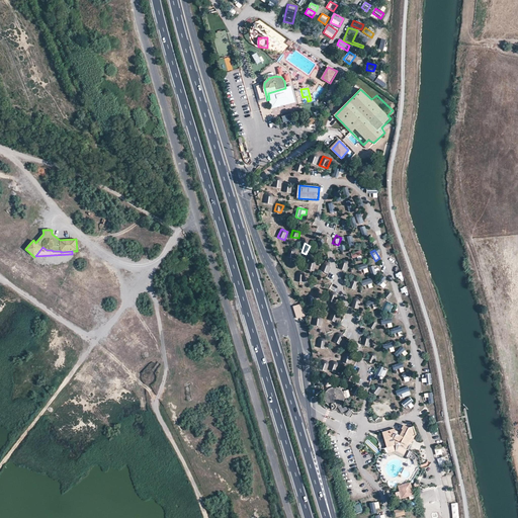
[(325,261),(320,271),(328,274),(332,264),(325,261)]
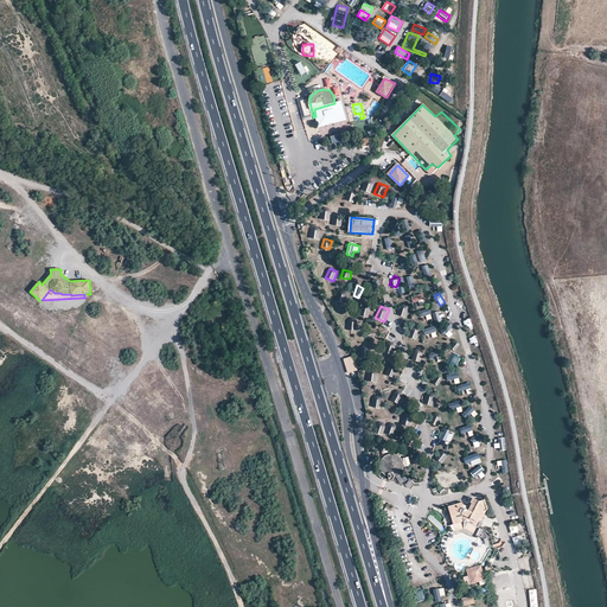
[(426,315),(428,320),(433,318),(429,308),(420,312),(421,318),(426,315)]
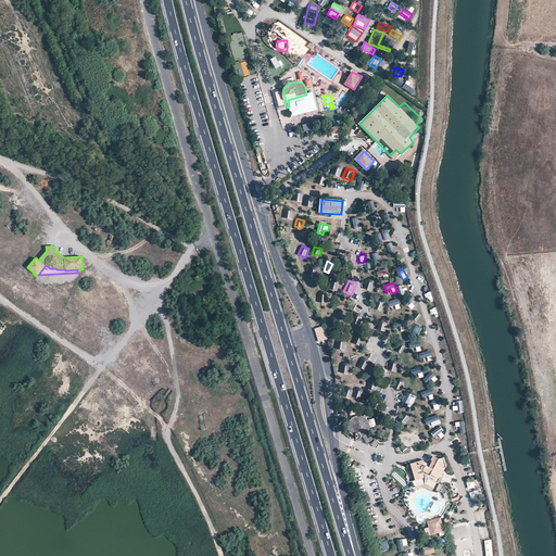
[(403,285),(396,288),(400,295),(406,292),(403,285)]
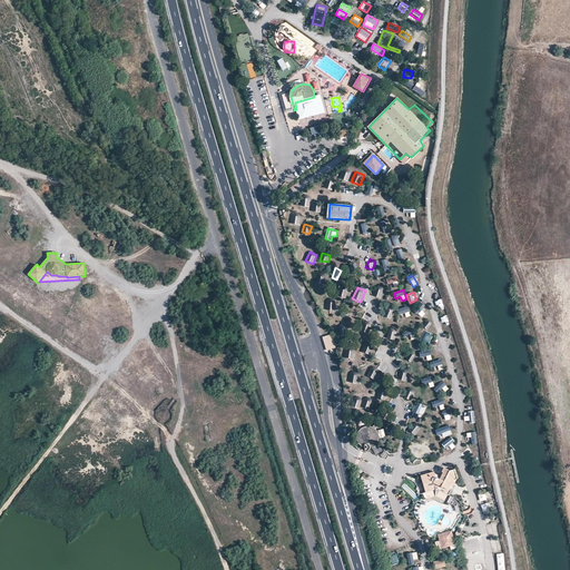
[(404,313),(406,317),(411,316),(408,306),(397,310),(400,315),(404,313)]
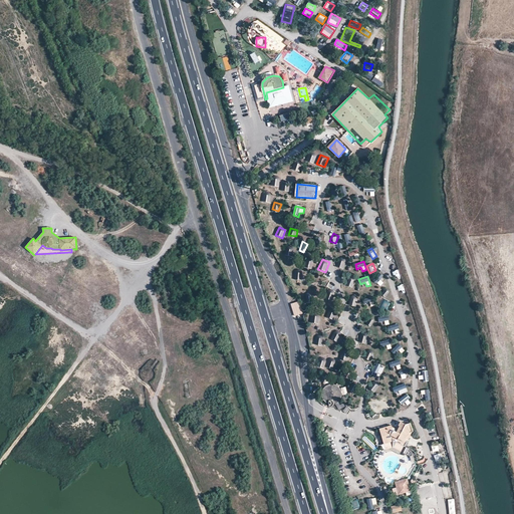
[(374,281),(380,286),(384,282),(378,277),(374,281)]
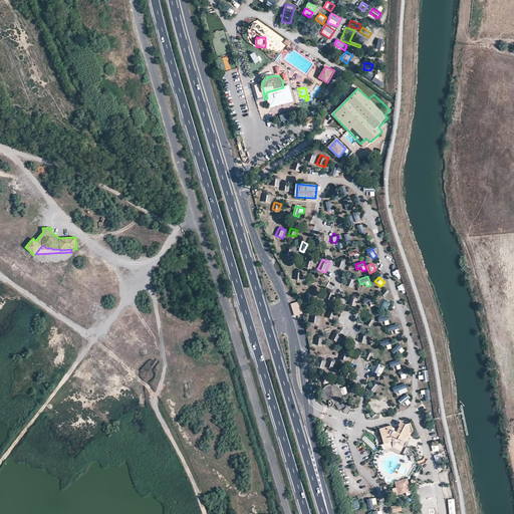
[(346,285),(353,287),(355,280),(348,278),(346,285)]
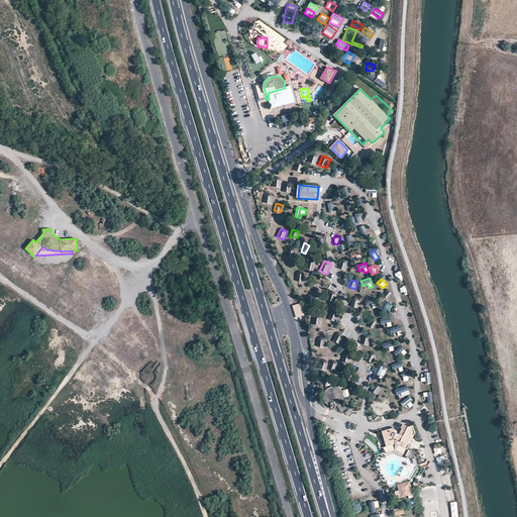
[(390,314),(395,304),(386,300),(383,308),(381,308),(380,310),(390,314)]
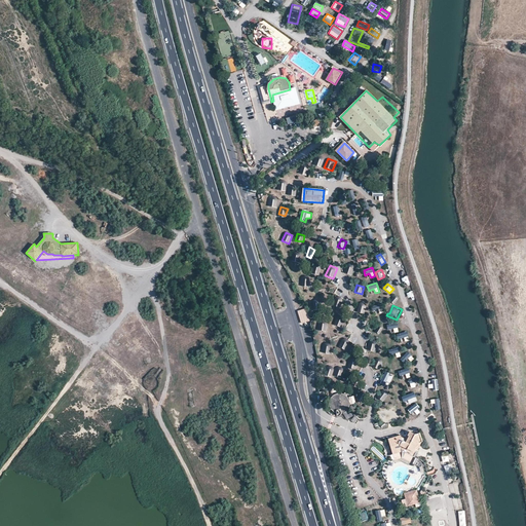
[(307,308),(298,310),(300,324),(309,322),(307,308)]
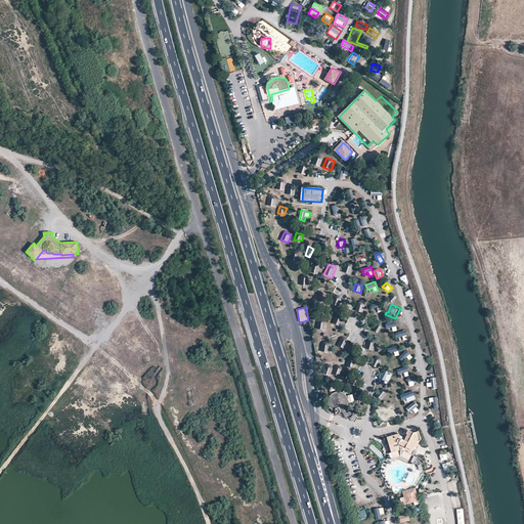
[(335,316),(333,323),(341,325),(342,317),(335,316)]
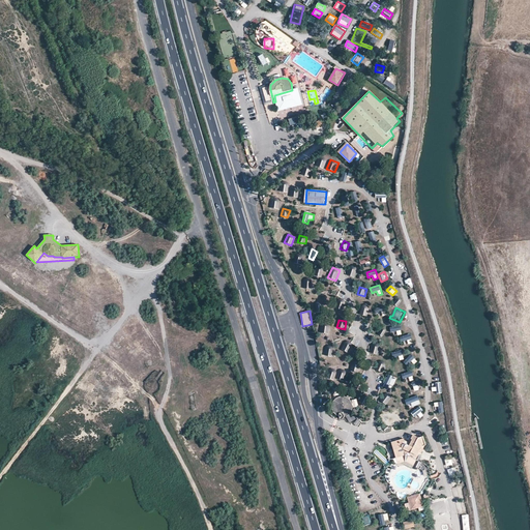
[(320,332),(328,334),(330,327),(321,325),(320,332)]
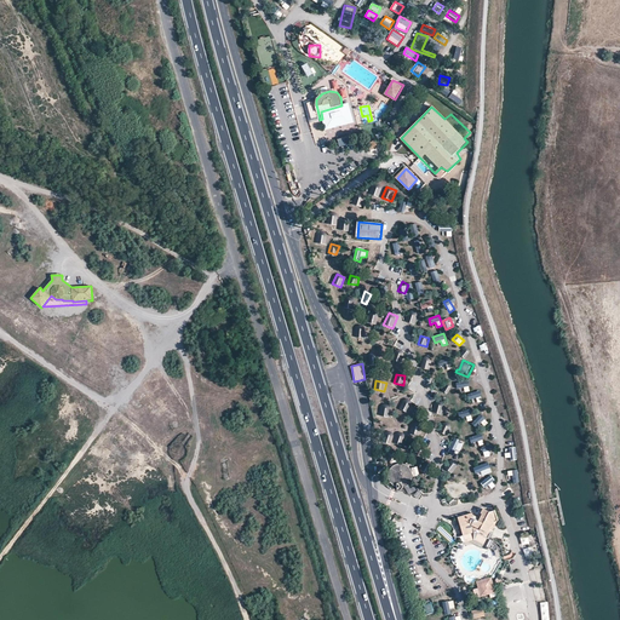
[(469,380),(457,383),(458,390),(464,389),(465,392),(471,391),(469,380)]
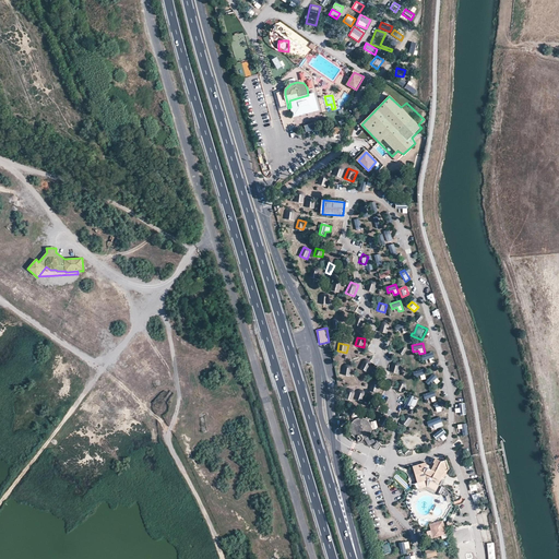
[(430,364),(435,363),(432,353),(421,355),(424,360),(429,359),(430,364)]
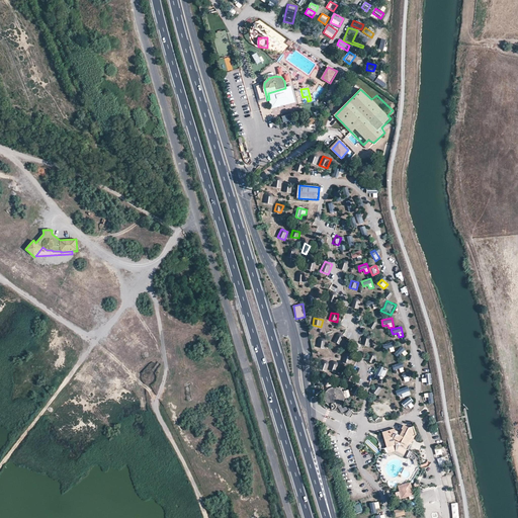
[(340,345),(345,337),(338,333),(333,341),(340,345)]
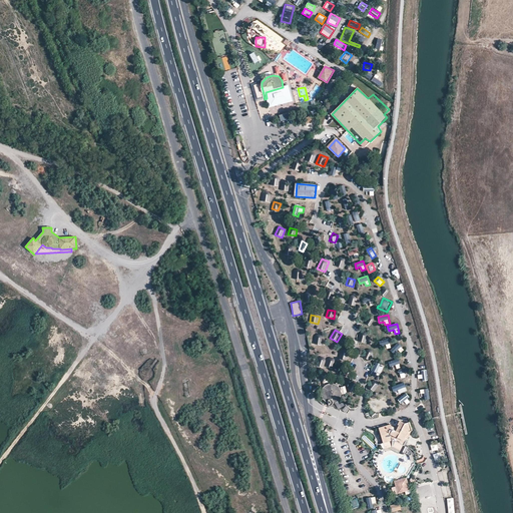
[(358,342),(367,344),(369,336),(360,334),(358,342)]
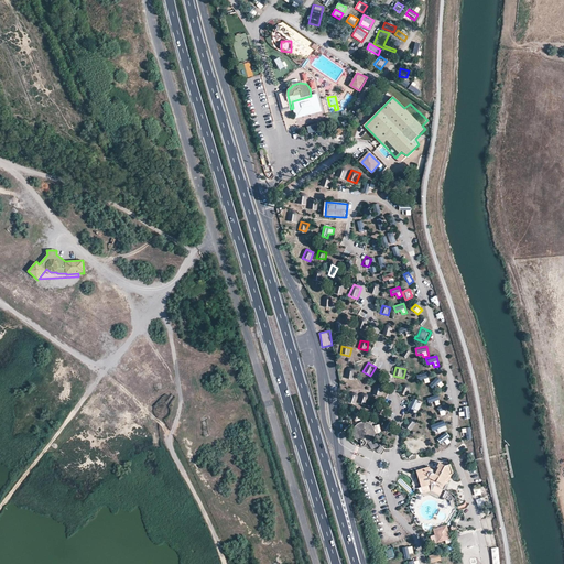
[(425,384),(431,381),(426,372),(421,375),(425,384)]
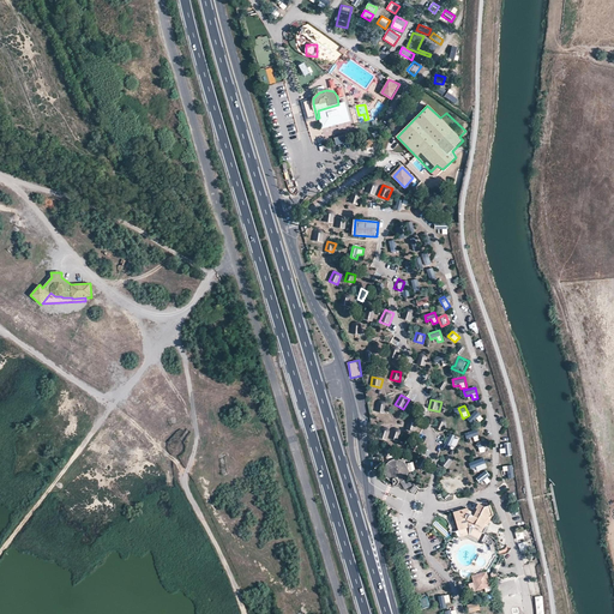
[(477,419),(480,422),(483,420),(477,410),(467,417),(471,423),(477,419)]
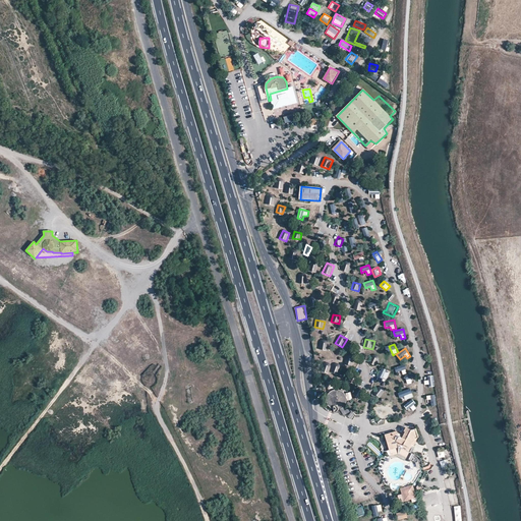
[(352,367),(354,360),(347,357),(344,364),(352,367)]
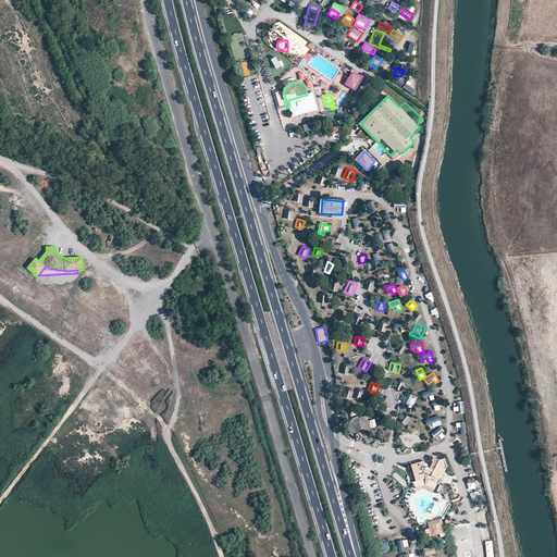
[(350,399),(354,390),(346,387),(343,397),(350,399)]
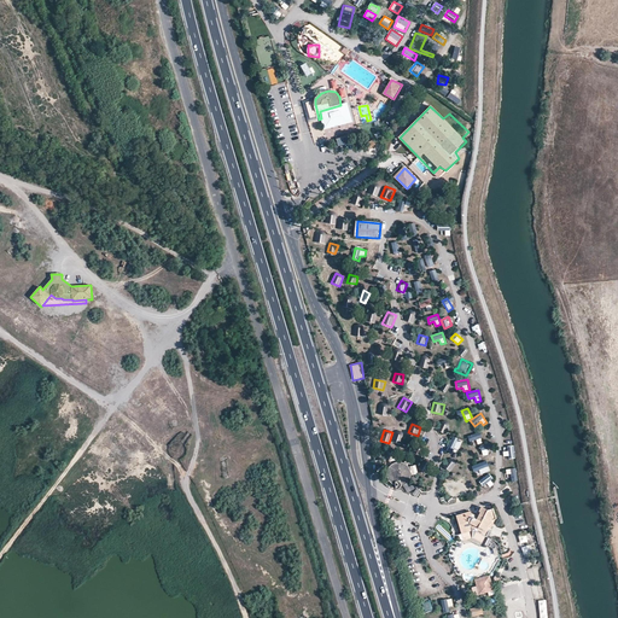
[(400,444),(404,433),(396,431),(392,441),(400,444)]
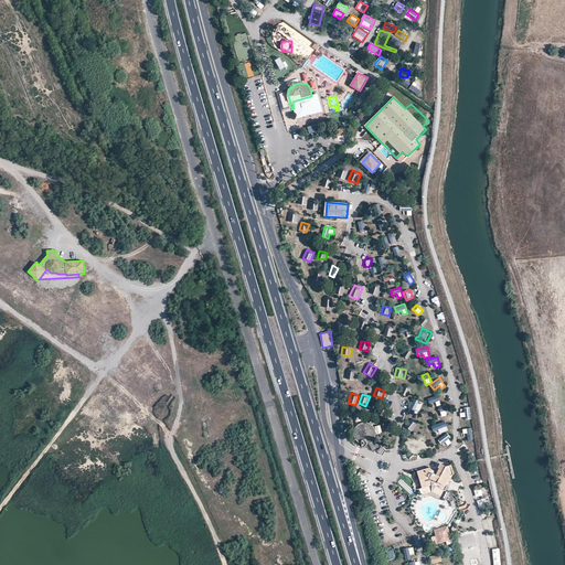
[(438,395),(427,400),(429,404),(435,402),(437,406),(441,405),(438,395)]
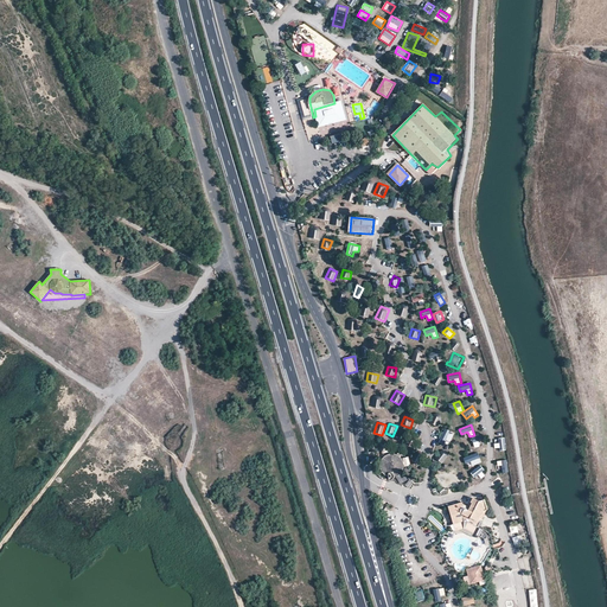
[(445,436),(440,442),(445,446),(449,440),(445,436)]
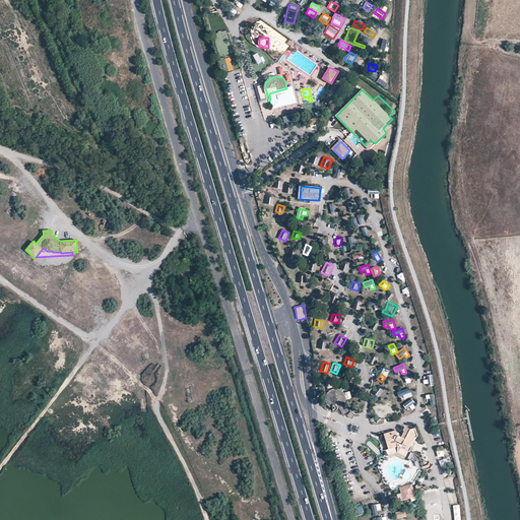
[(428,375),(428,380),(424,380),(424,384),(429,384),(429,386),(434,386),(433,375),(428,375)]
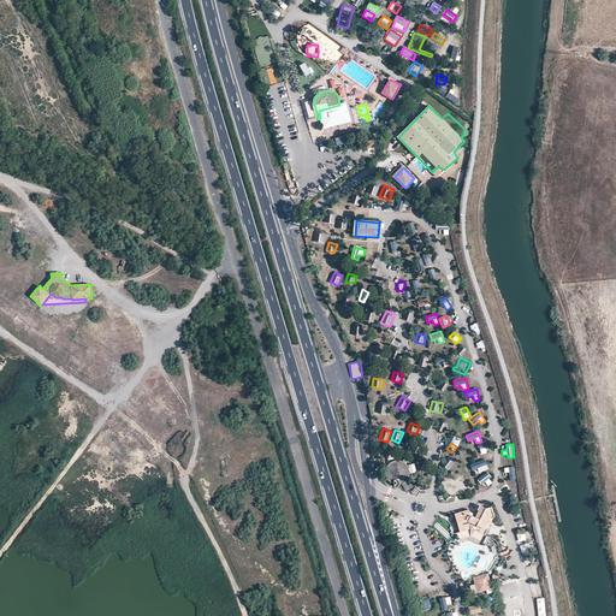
[(445,457),(440,465),(449,471),(454,463),(445,457)]
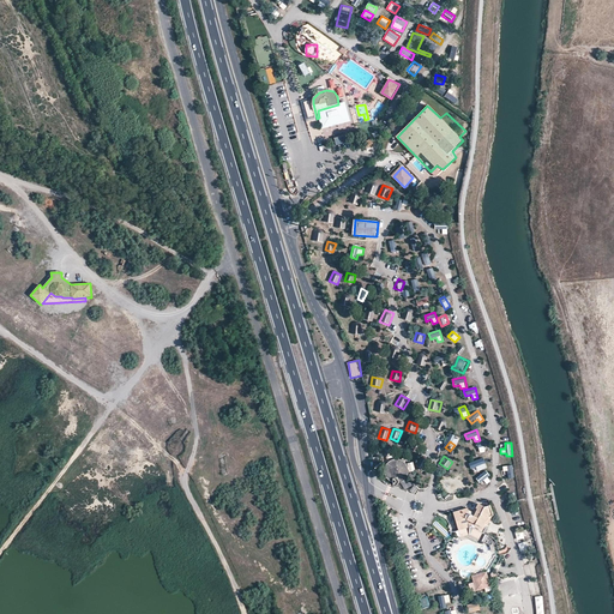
[(416,470),(413,462),(405,465),(402,457),(384,465),(391,483),(399,480),(404,489),(413,486),(407,474),(416,470)]
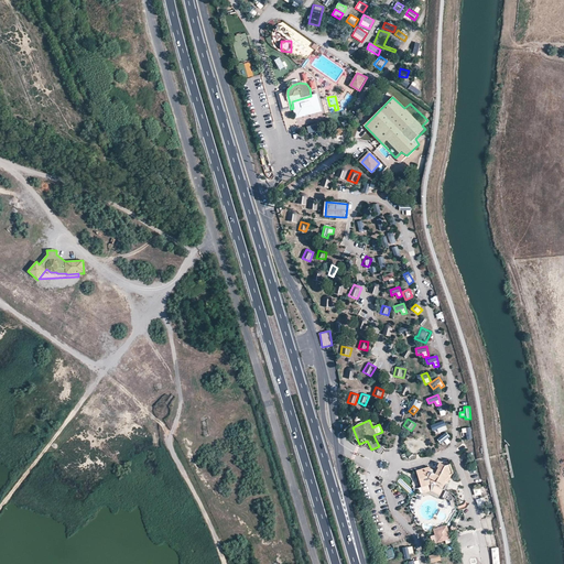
[(393,423),(386,429),(389,432),(397,426),(393,423)]
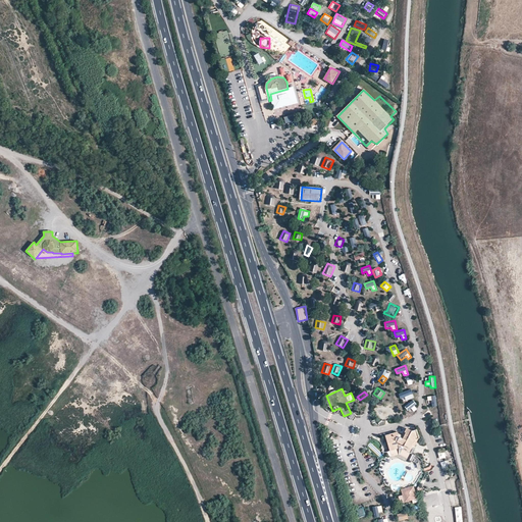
[(428,401),(432,401),(432,407),(437,407),(436,396),(427,397),(428,401)]
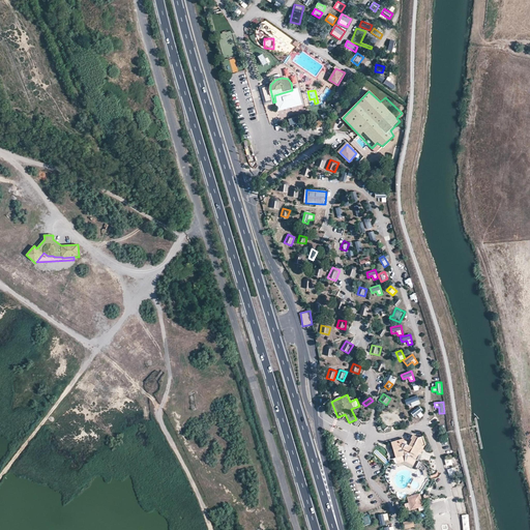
[(417,420),(423,415),(421,412),(423,411),(420,406),(411,412),(417,420)]
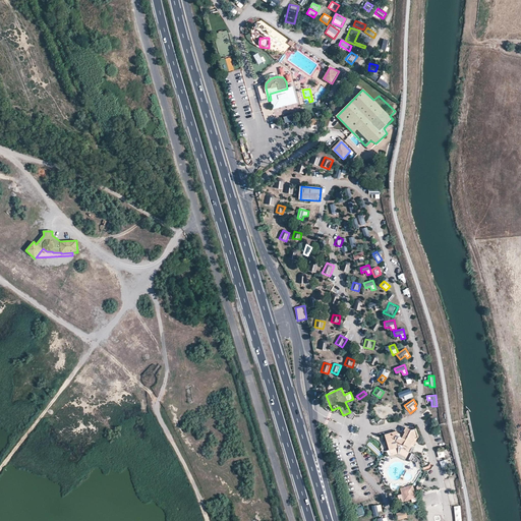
[(399,448),(410,453),(418,439),(416,428),(411,430),(406,428),(403,432),(405,432),(404,436),(397,433),(397,431),(385,435),(390,450),(399,448)]
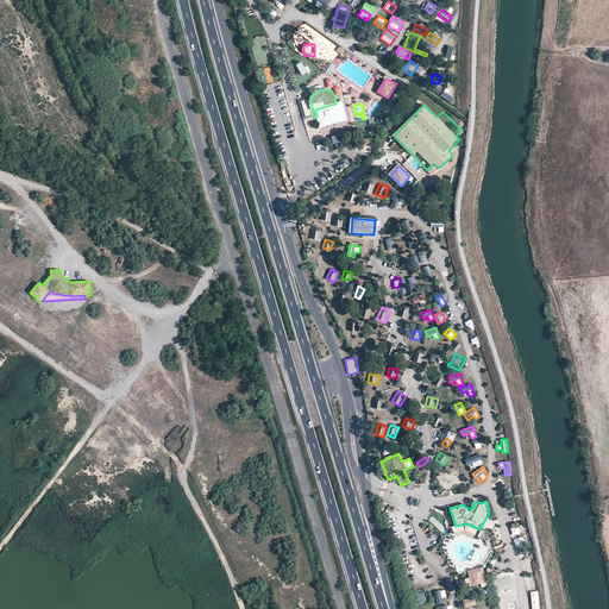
[(472,586),(488,583),(483,567),(468,572),(472,586)]
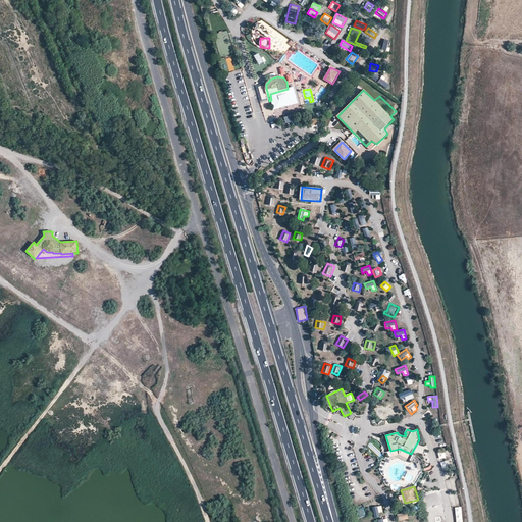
[(354,508),(358,519),(368,516),(364,505),(354,508)]
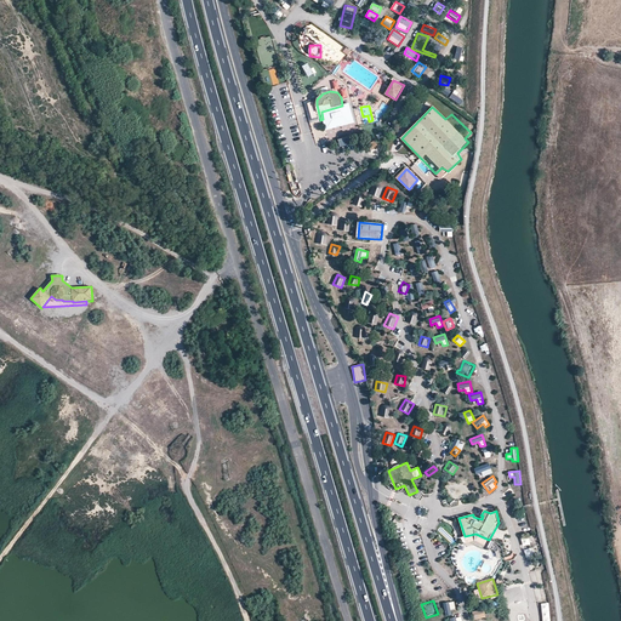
[(444,603),(445,616),(453,615),(451,610),(456,609),(455,602),(444,603)]
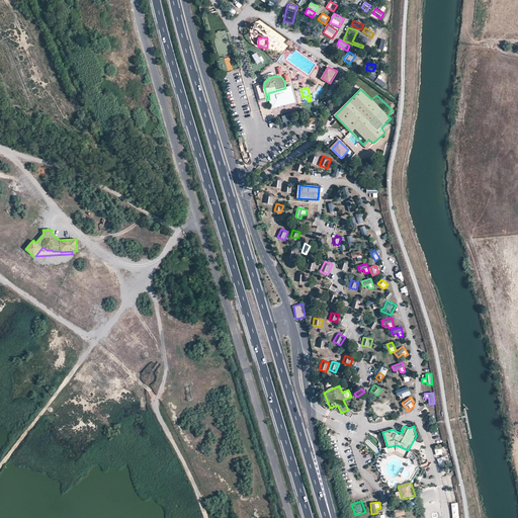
[(396,517),(406,515),(404,508),(394,511),(396,517)]
